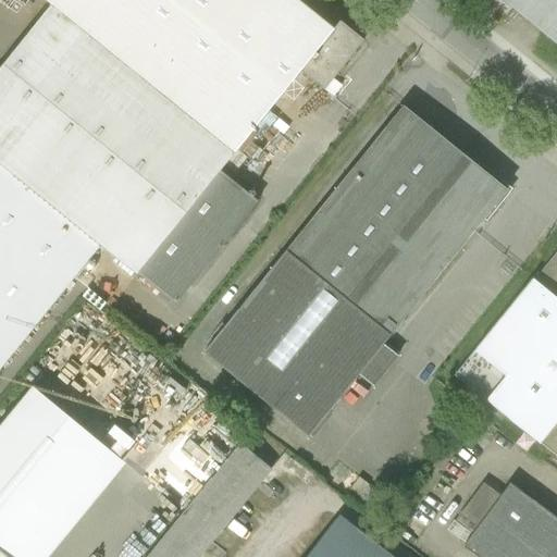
[(296,0),(46,0),(51,4),(233,150),(299,69),(332,28),(296,0)]
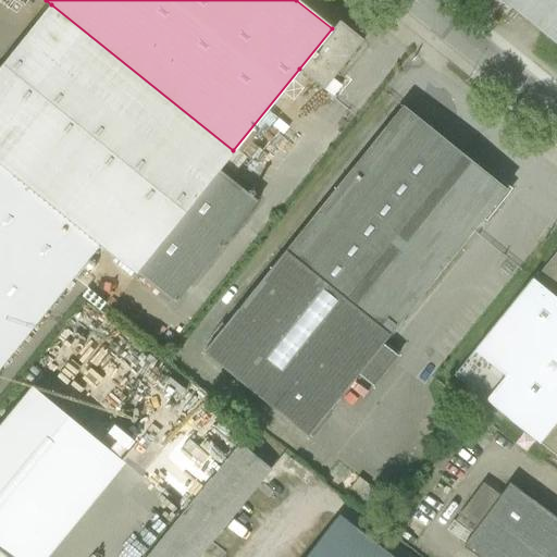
[(556,0),(502,0),(556,44),(556,0)]
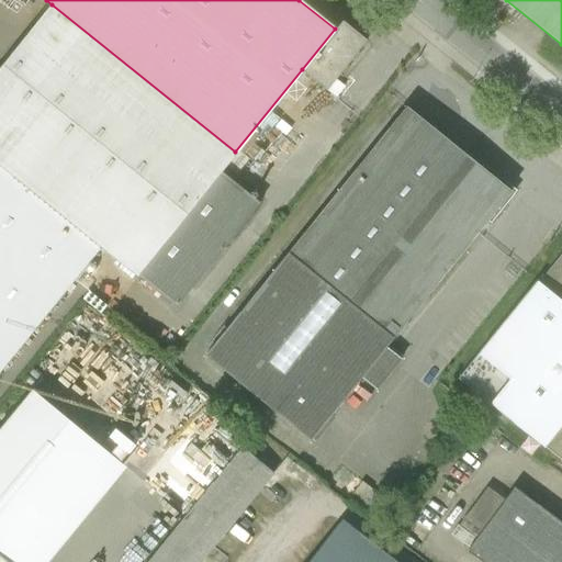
[(52,4),(0,68),(0,167),(100,247),(134,276),(221,169),(235,152),(52,4)]
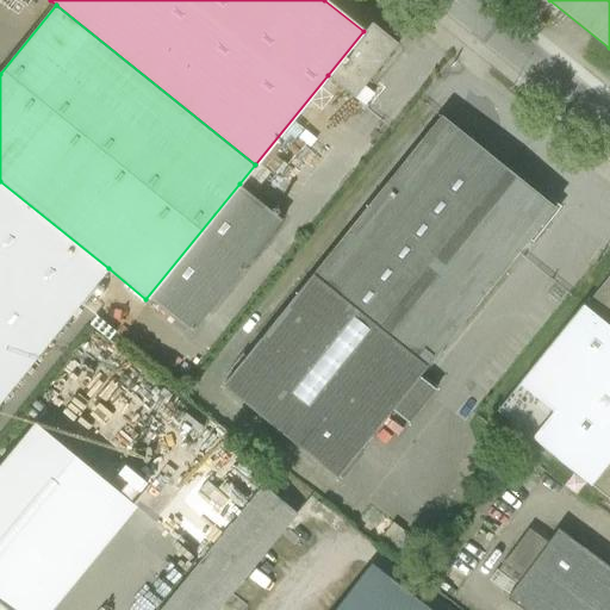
[(363,31),(328,75),(353,94),(394,43),(369,23),(363,31)]
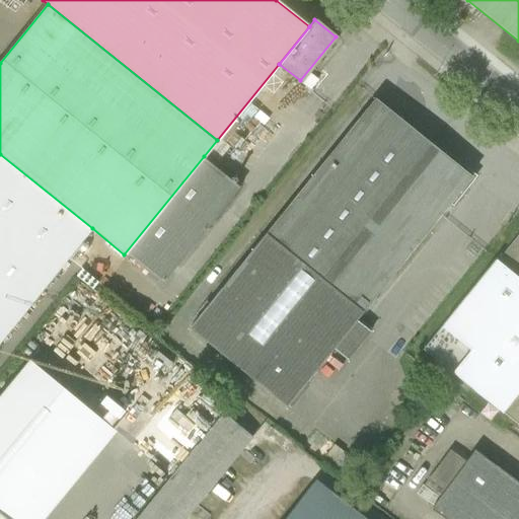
[(377,98),(268,234),(365,313),(475,177),(377,98)]
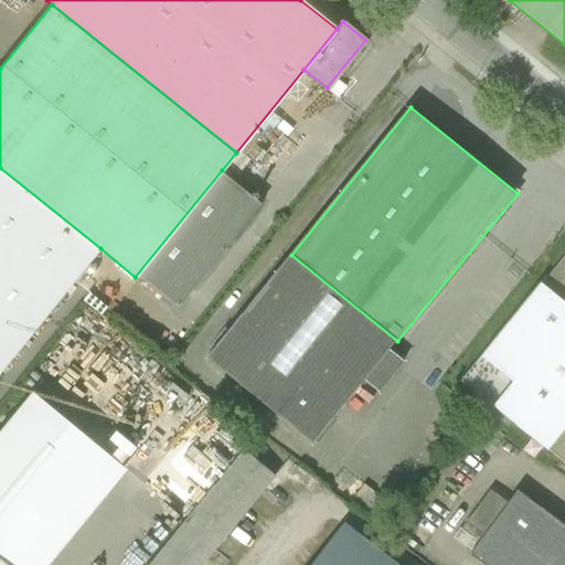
[(0,372),(100,248),(0,168),(0,372)]
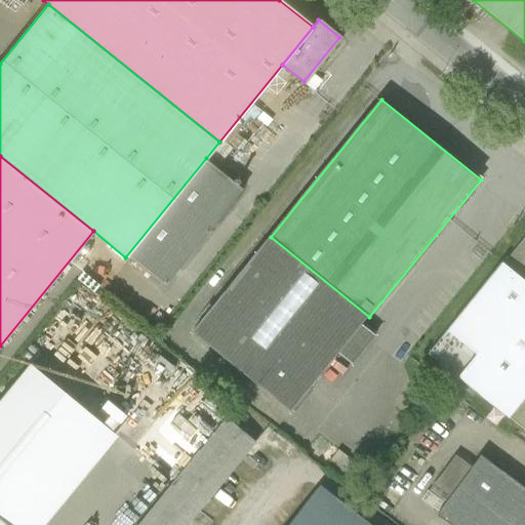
[(206,158),(125,257),(161,286),(241,187),(206,158)]
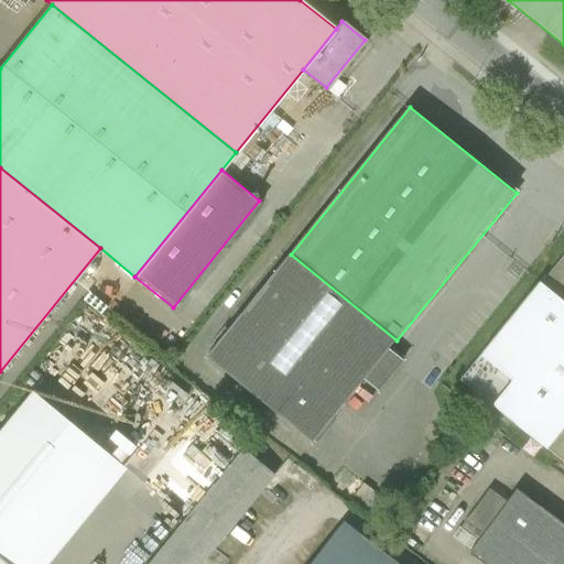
[(291,255),(207,358),(313,443),(364,381),(380,394),(404,365),(388,351),(397,340),(291,255)]
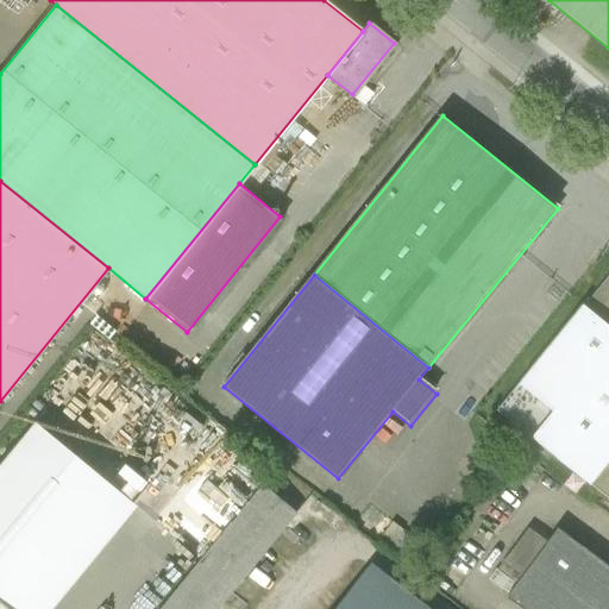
[(608,275),(584,306),(608,325),(608,275)]
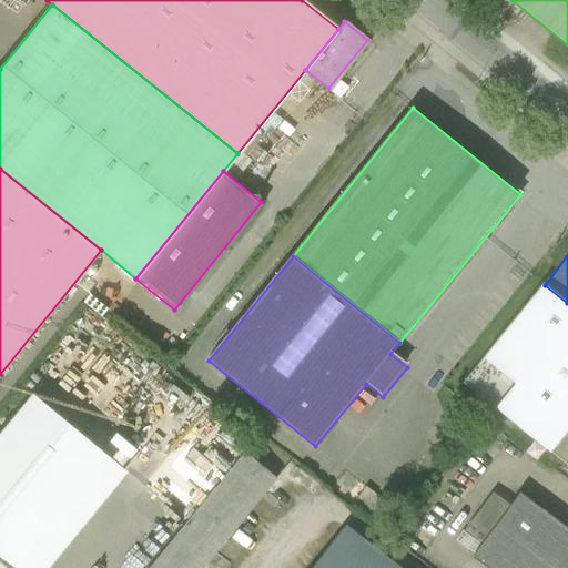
[(544,284),(464,383),(550,452),(567,430),(567,303),(545,285),(544,284)]
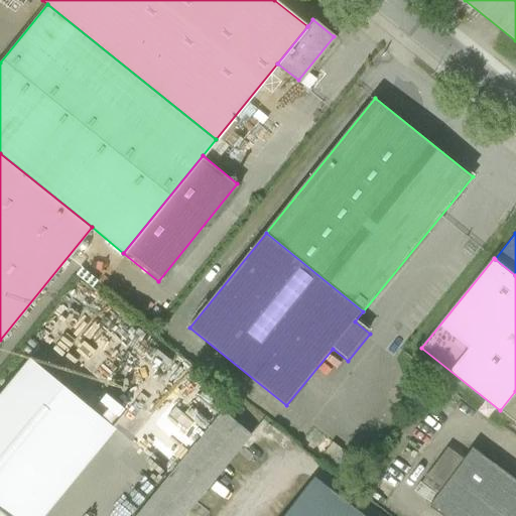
[(0,394),(0,511),(5,515),(43,515),(116,428),(29,359),(0,394)]
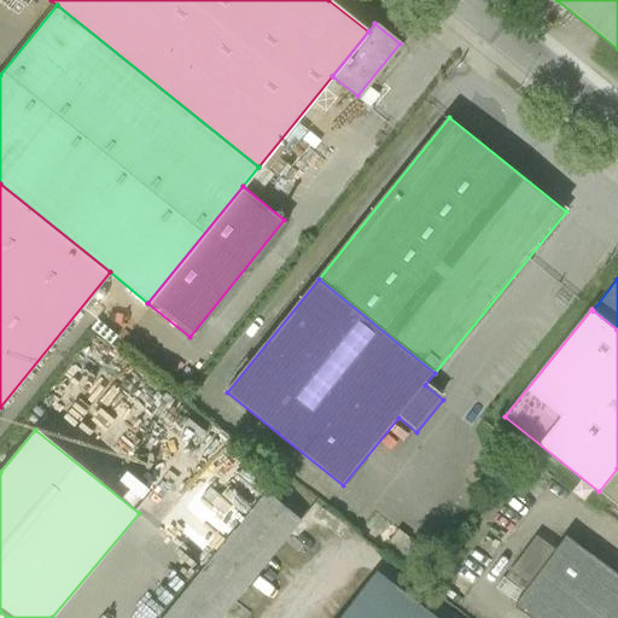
[(617,468),(599,491),(617,506),(617,468)]
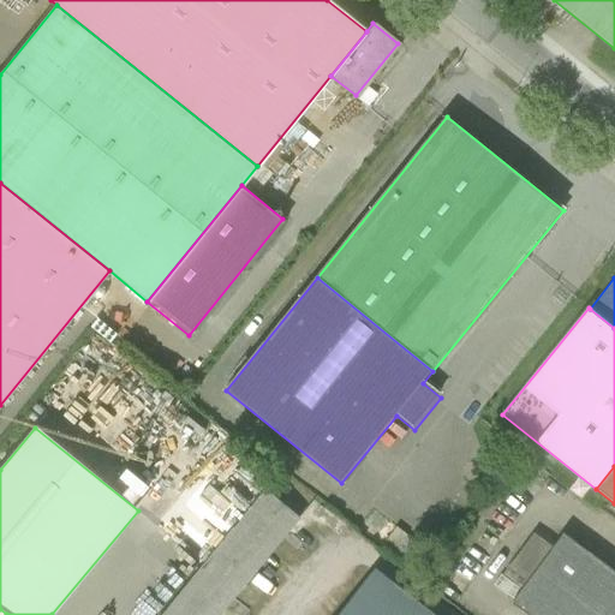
[(266,491),(163,614),(218,614),(299,518),(266,491)]
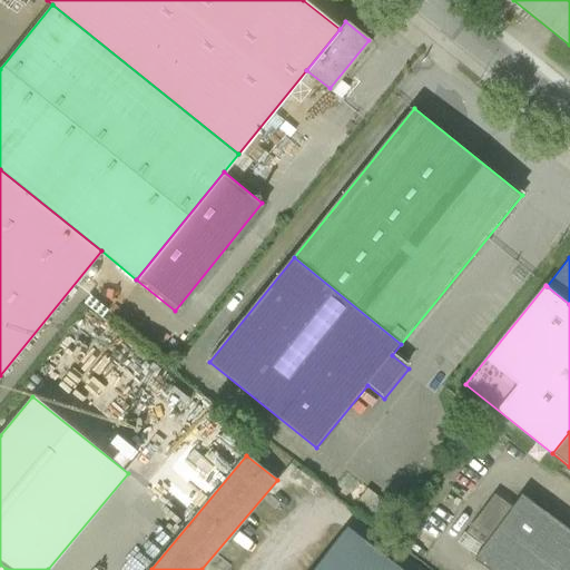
[(569,569),(569,532),(519,494),(471,558),(488,569),(569,569)]
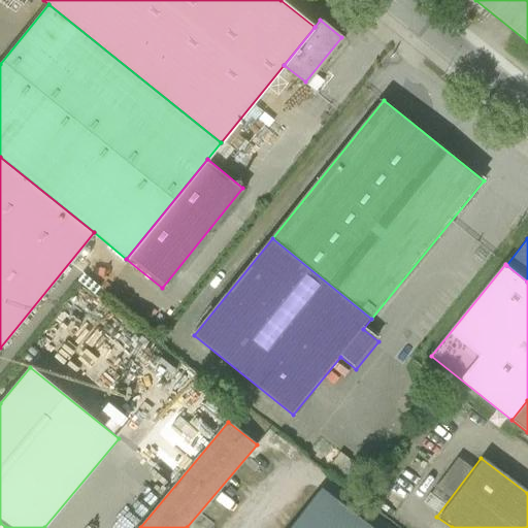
[(368,527),(320,491),(291,527),(368,527)]
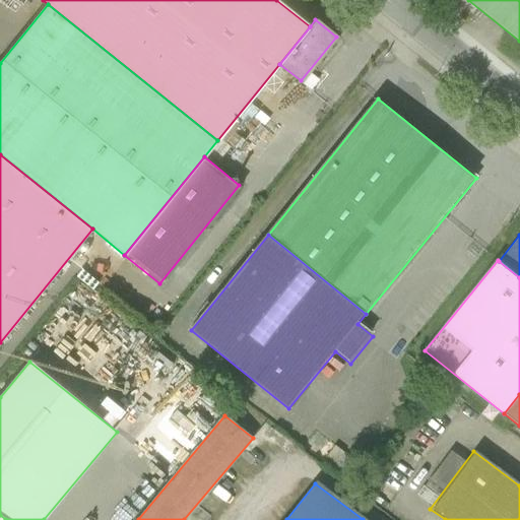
All buildings are outlined.
